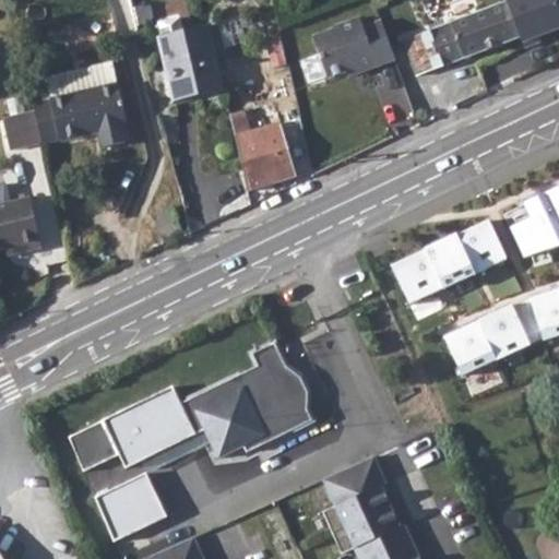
[(399,43),(404,40),(432,31),(420,0),(419,0),(388,12),(399,43)]
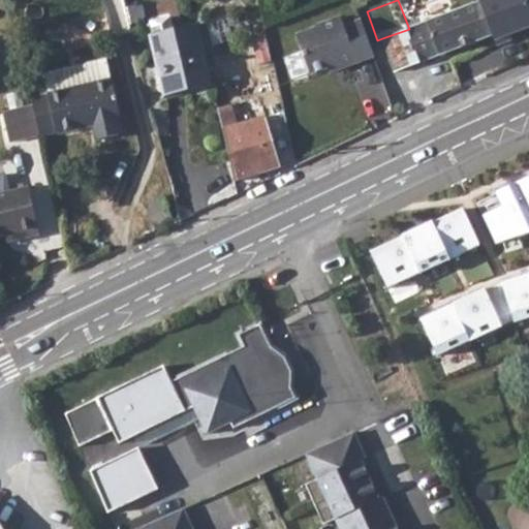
[(485,0),(409,29),(382,38),(395,71),(499,31),(504,45),(521,39),(524,37),(528,34),(528,16),(523,0),(485,0)]
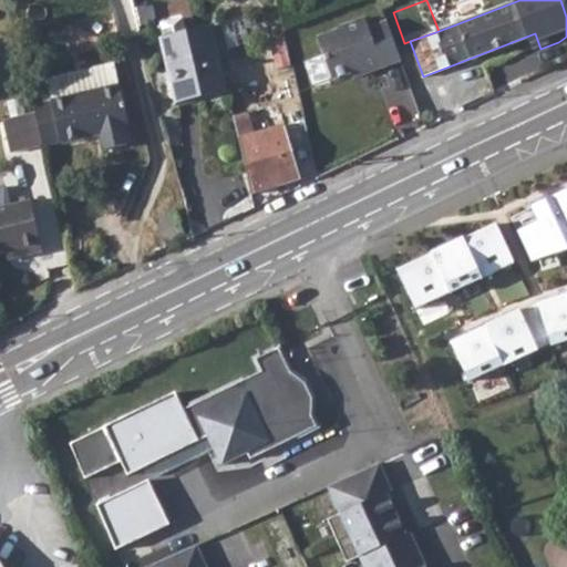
[(440,26),(476,14),(472,0),(466,0),(435,9),(440,26)]
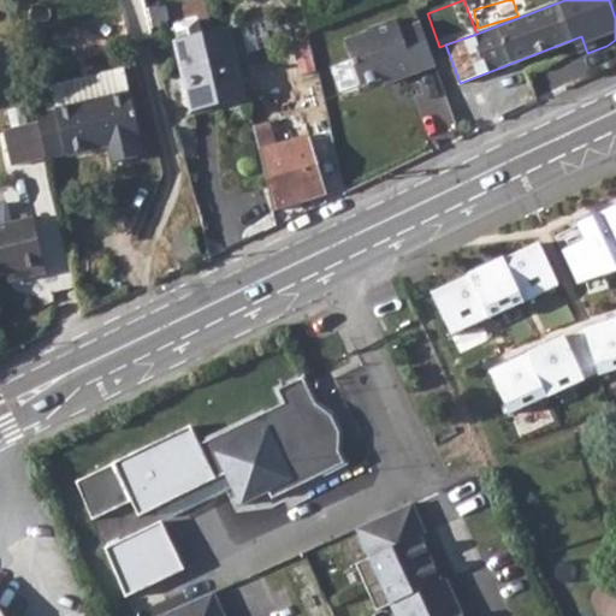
[(155,36),(149,12),(126,18),(132,42),(155,36)]
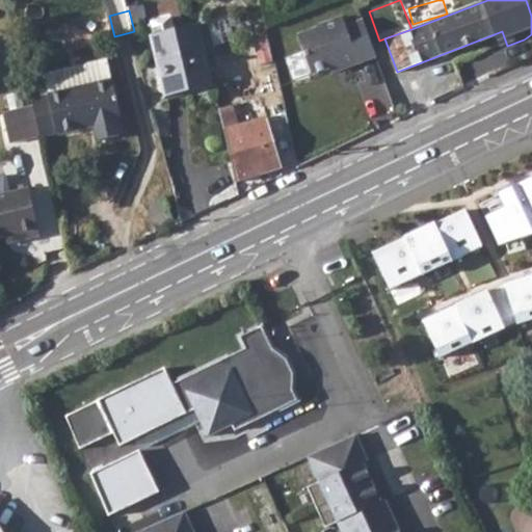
[(375,56),(362,19),(344,25),(341,16),(318,24),(319,26),(297,34),(312,75),(338,64),(340,70),(375,56)]
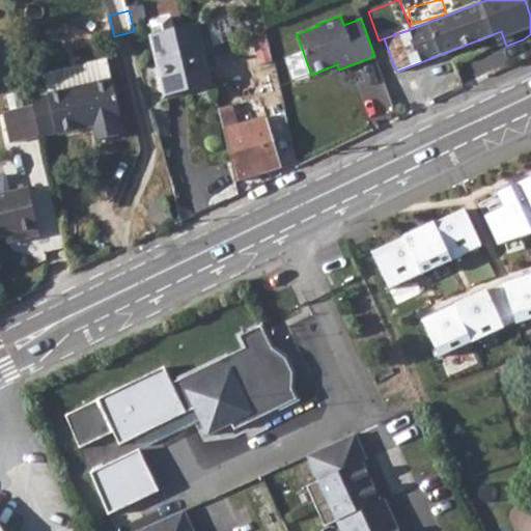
[(211,78),(198,24),(175,30),(172,17),(152,22),(156,34),(152,34),(166,99),(213,86),(211,78)]
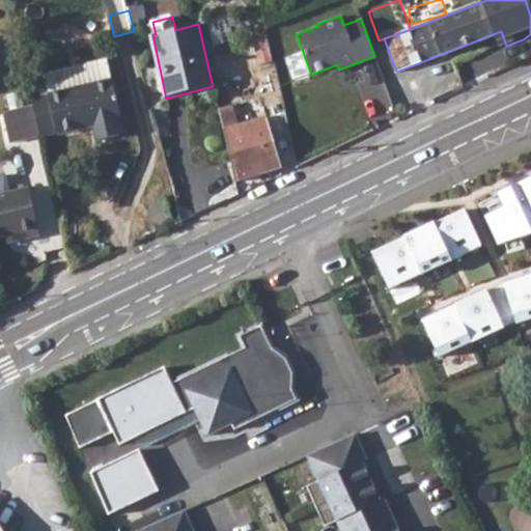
[(33,93),(34,102),(35,107),(43,136),(58,132),(59,135),(93,126),(99,141),(121,135),(117,120),(123,118),(108,62),(46,80),(48,89),(33,93)]
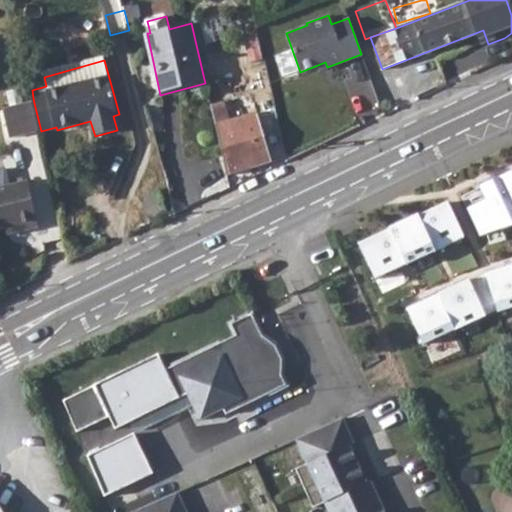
[(234,67),(208,74),(212,85),(237,78),(234,67)]
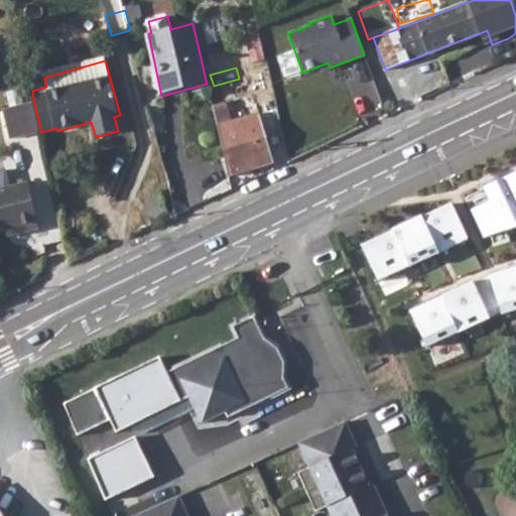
[(253,98),(232,101),(235,117),(255,113),(253,98)]
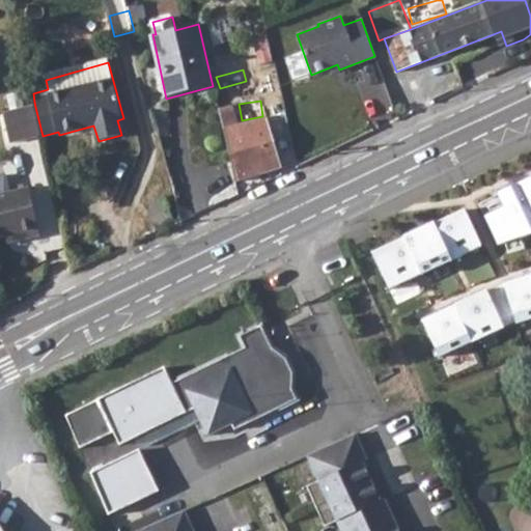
[(232,106),(219,109),(236,183),(282,168),(267,117),(238,127),(232,106)]
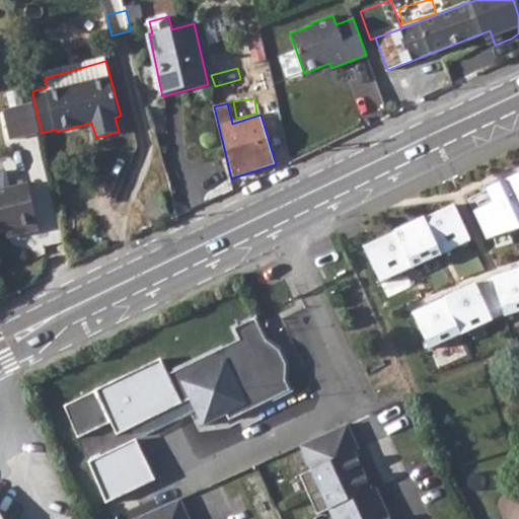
[(11,140),(42,133),(34,104),(5,110),(11,140)]
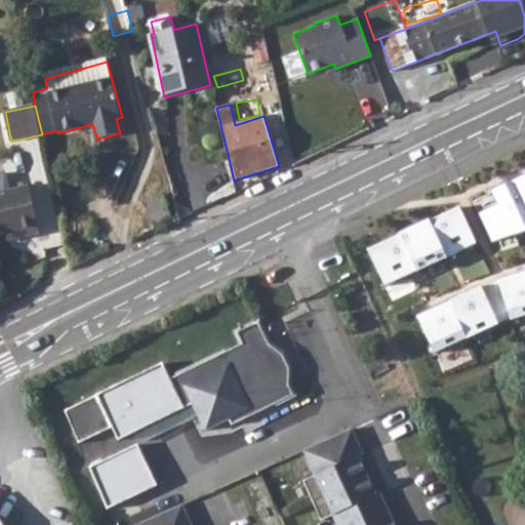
[(477,215),(492,244),(524,233),(524,178),(479,201),(484,211),(477,215)]
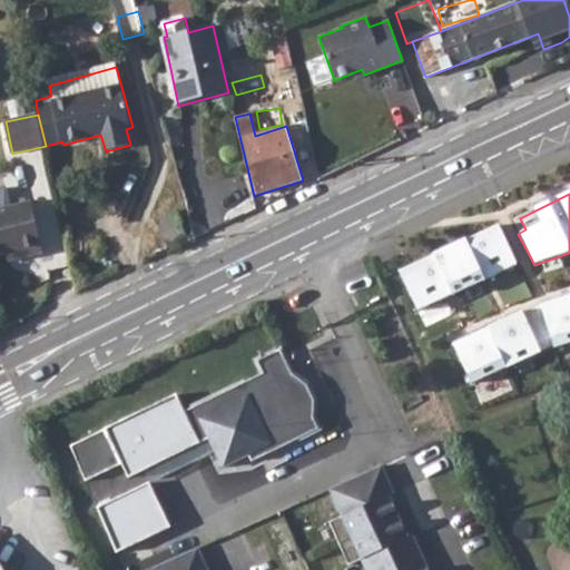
[(31,199),(0,206),(0,252),(6,251),(19,247),(21,256),(42,251),(31,199)]
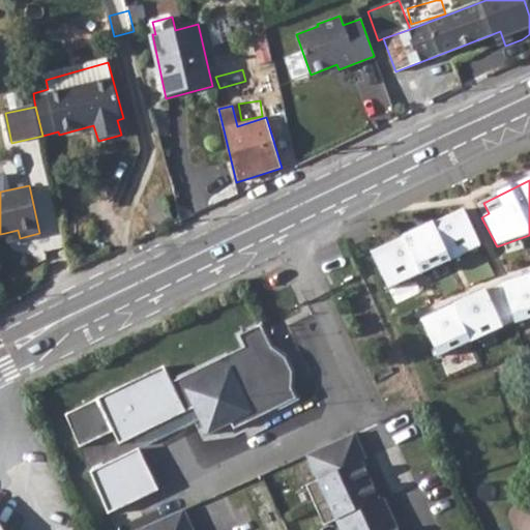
[(464,210),(433,224),(449,262),(480,248),(464,210)]
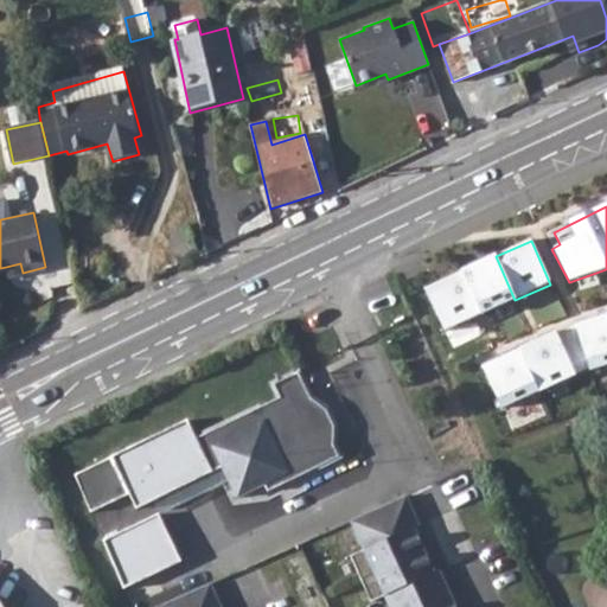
[(427,287),(447,333),(516,302),(515,300),(496,256),(427,287)]
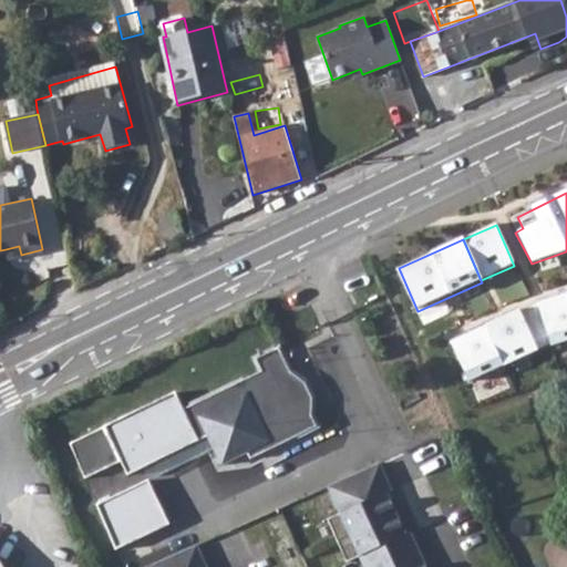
[(7,257),(21,255),(19,246),(6,249),(7,257)]
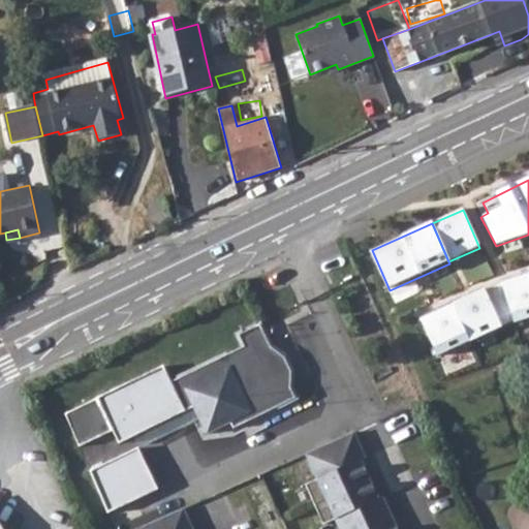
[(528,318),(528,276),(486,290),(503,328),(528,318)]
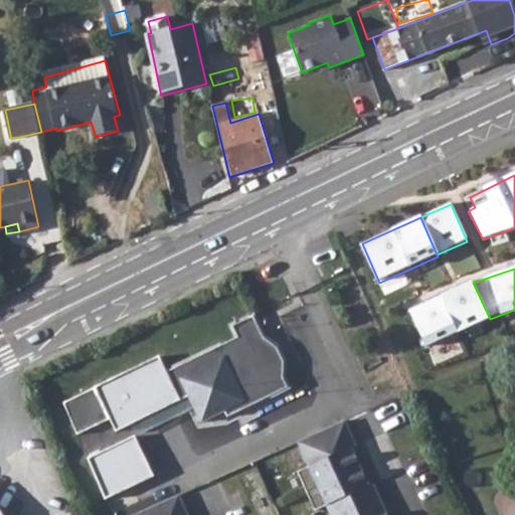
[(490,319),(473,283),(408,312),(425,349),(490,319)]
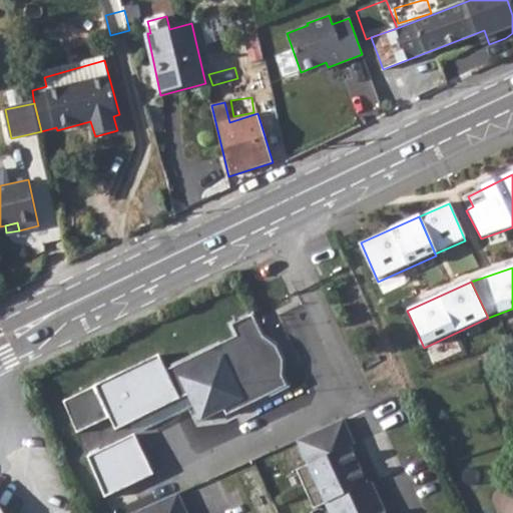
[(266,344),(251,314),(229,324),(235,336),(165,370),(160,358),(135,371),(94,391),(107,418),(157,394),(151,381),(166,374),(178,398),(186,394),(199,421),(222,410),(225,415),(286,387),(277,368),(282,360),(275,345),(266,344)]
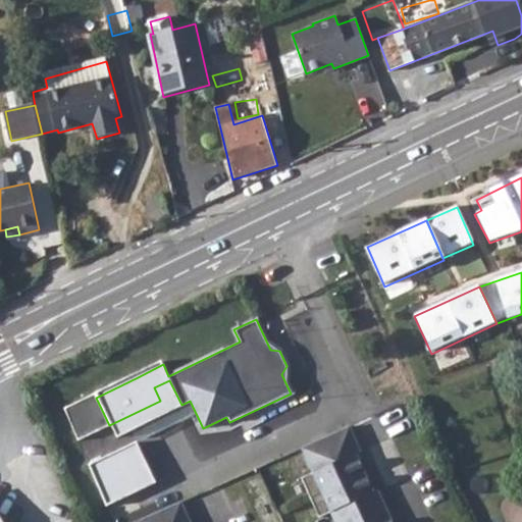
[(109,425),(96,398),(94,394),(63,408),(75,440),(109,425)]
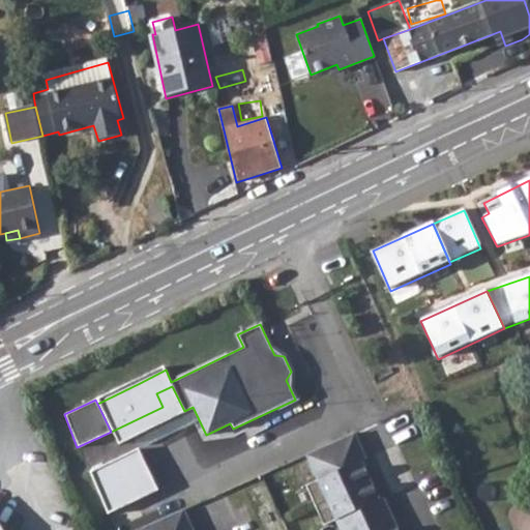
[(398,529),(387,507),(383,510),(354,450),(359,448),(351,434),(304,457),(316,481),(303,487),(323,526),(334,521),(339,529),(398,529)]
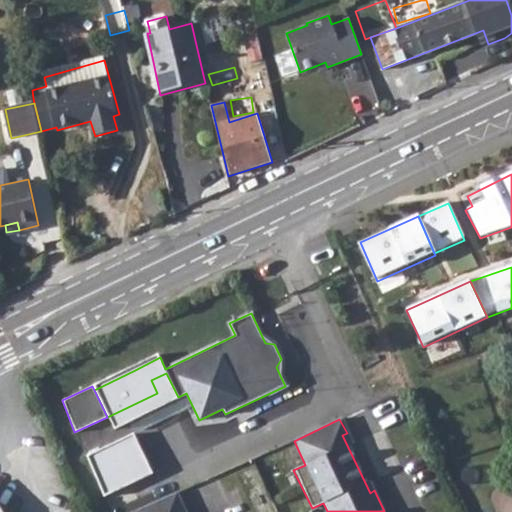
[(88,454),(109,496),(157,472),(136,431),(88,454)]
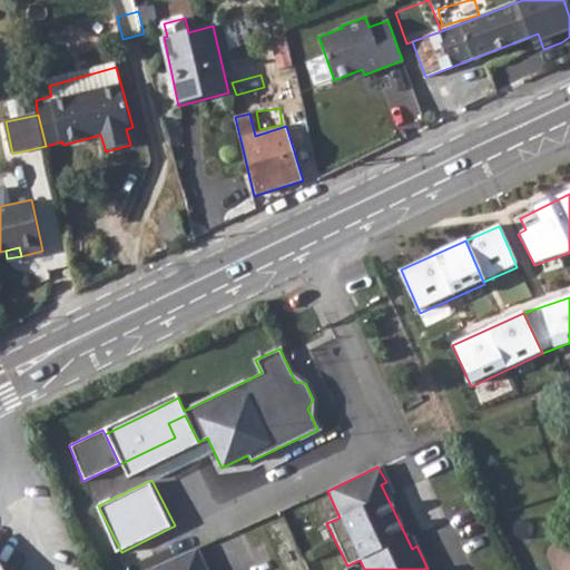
[(198,548),(149,569),(203,569),(202,567),(206,564),(198,548)]
